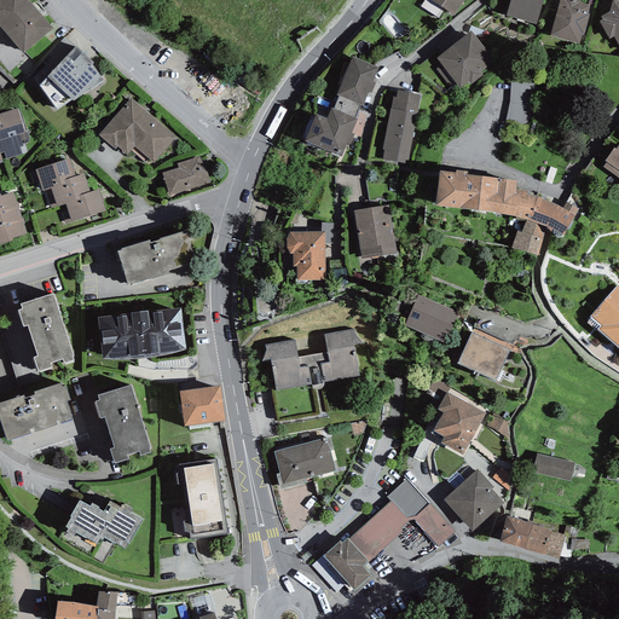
[(29,0),(0,0),(0,24),(23,52),(53,27),(29,0)]
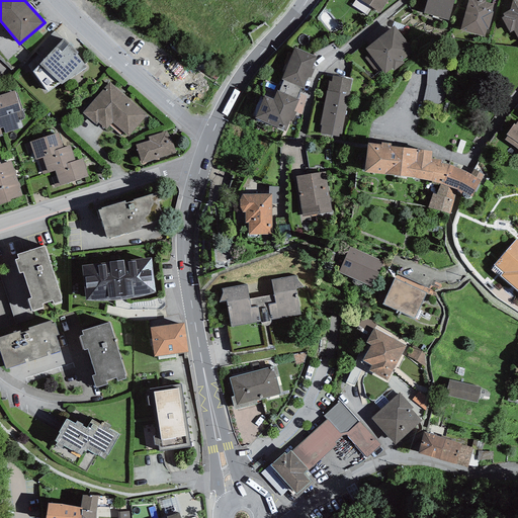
[(360,0),(379,13),(387,0),(360,0)]
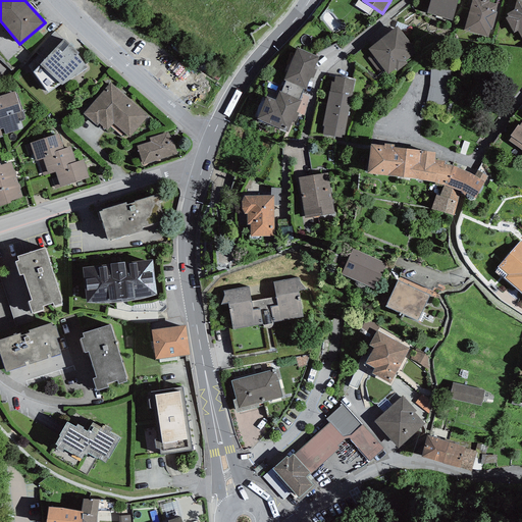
[(457,0),(429,0),(426,12),(453,19),(457,0)]
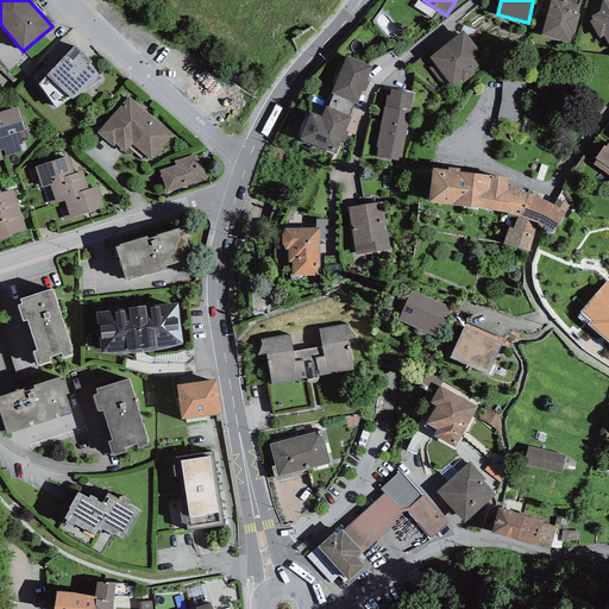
[(570,0),(550,0),(540,35),(570,43),(572,33),(573,33),(579,14),(577,13),(579,5),(570,1),(570,0)]
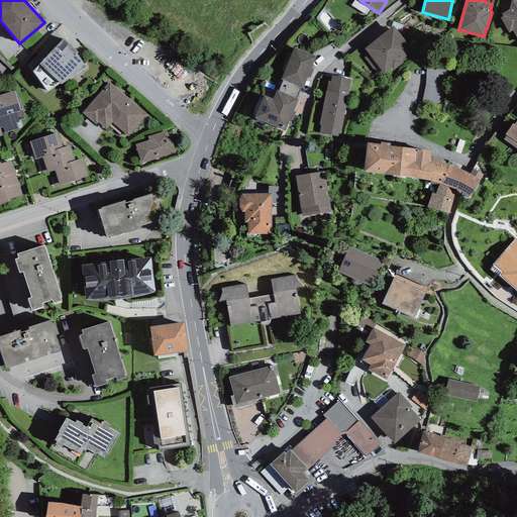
[(516,0),(511,0),(508,9),(501,13),(503,15),(500,16),(509,32),(512,29),(516,38),(516,0)]
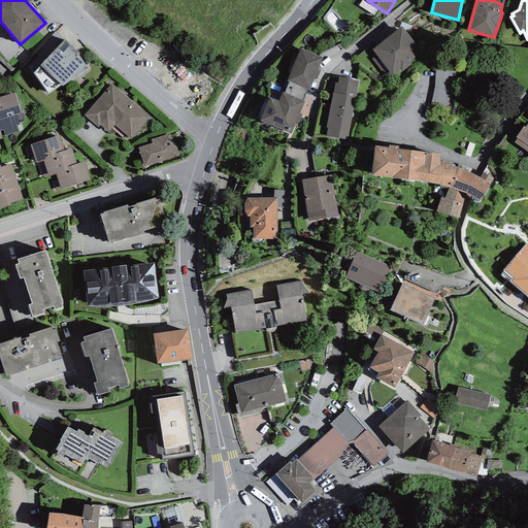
[(401,25),(372,47),(392,74),(400,69),(401,71),(411,63),(409,61),(422,52),(401,25)]
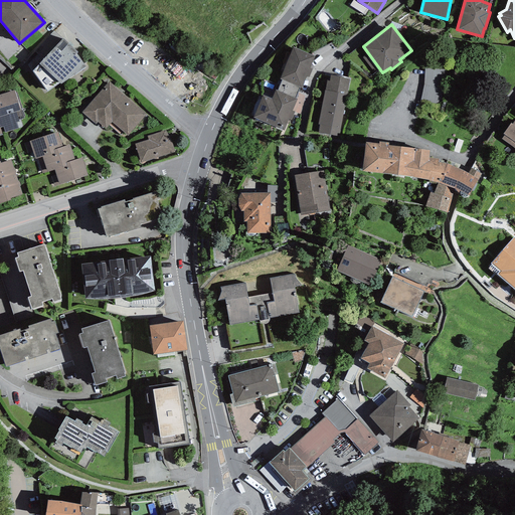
[(61,38),(53,30),(34,51),(43,58),(61,38)]
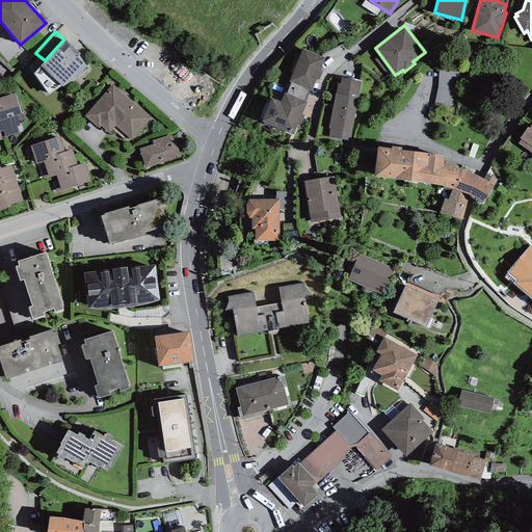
[(80,52),(64,38),(63,40),(45,60),(41,64),(63,85),(88,68),(79,54),(80,52)]
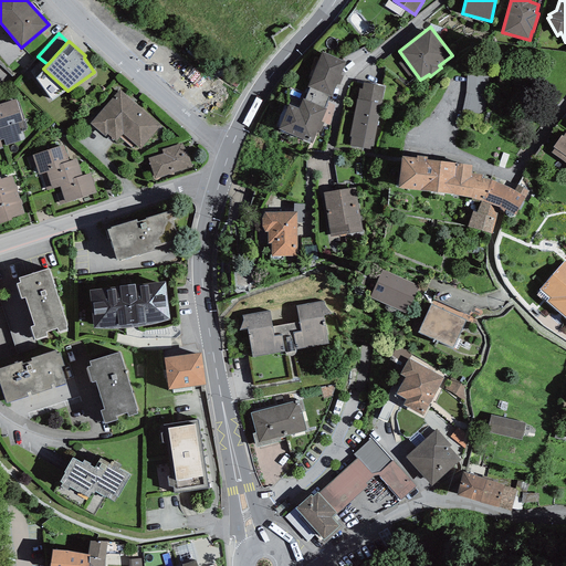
[(346,62),(322,51),(307,85),(311,87),(329,95),(331,96),(336,83),(339,85),(344,75),(341,74),(346,62)]
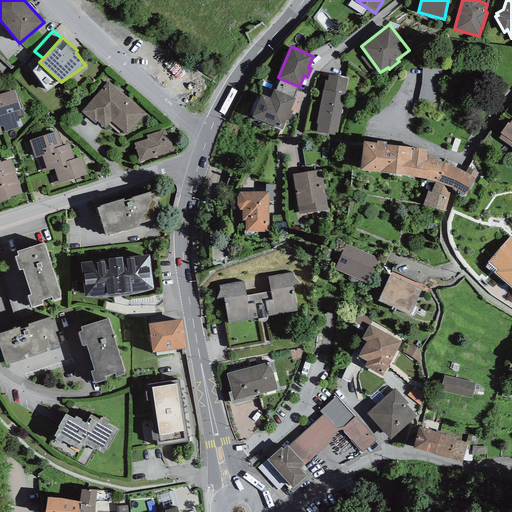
[(446,73),(427,70),(421,104),(441,107),(446,73)]
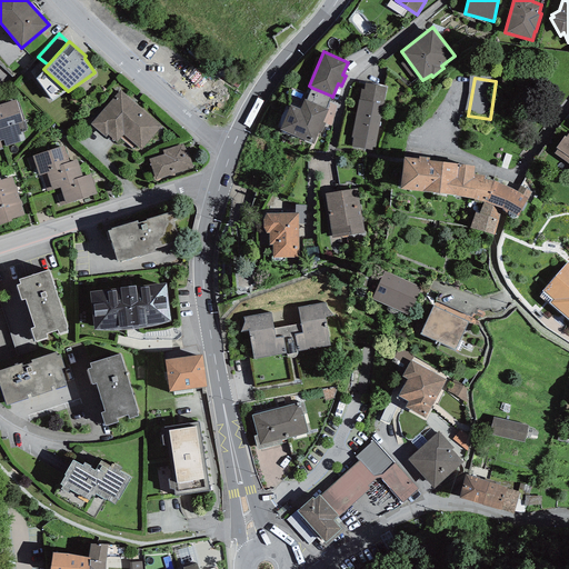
[(387,87),(365,82),(363,89),(361,88),(359,99),(358,99),(351,137),(353,137),(352,146),(375,150),(387,87)]
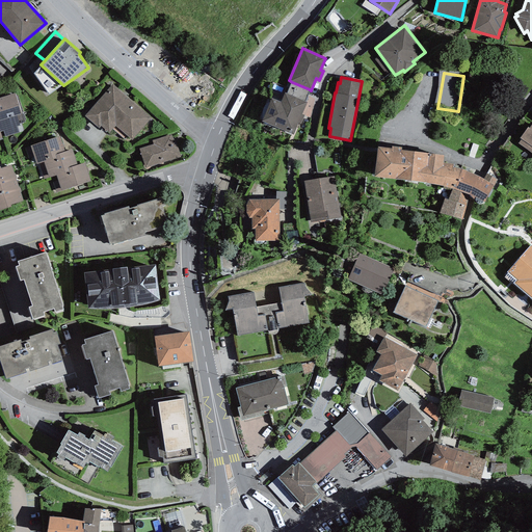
[(306,101),(310,89),(292,82),(287,94),(306,101)]
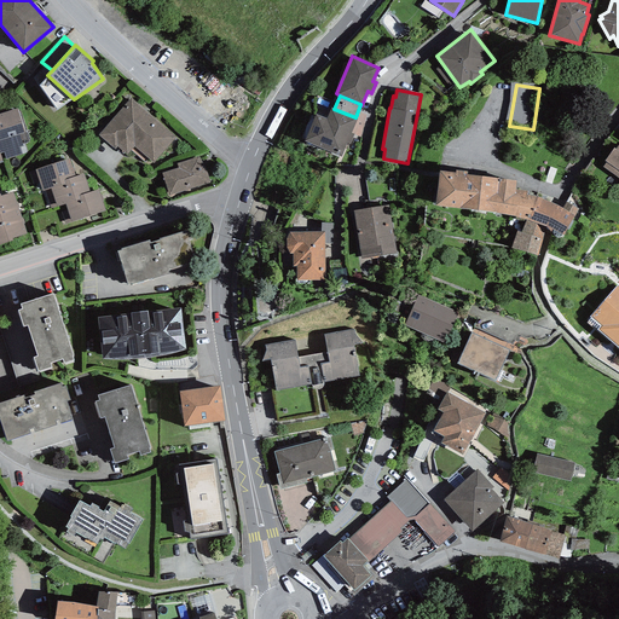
[(175,137),(131,98),(99,134),(115,149),(117,145),(127,154),(134,145),(154,162),(175,137)]
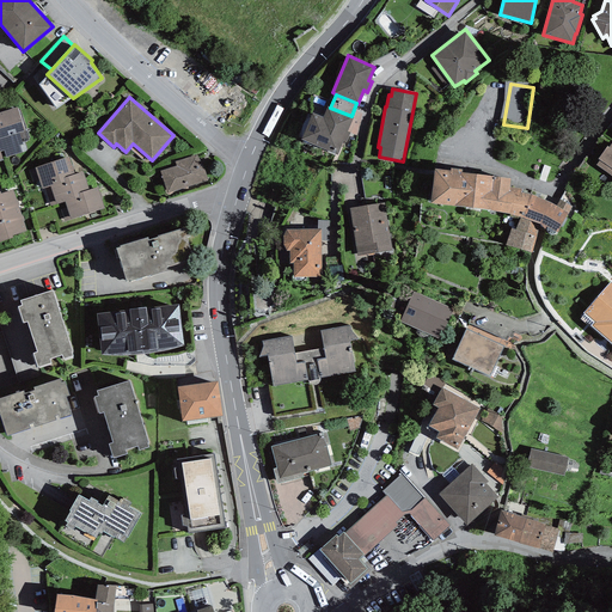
[(17,106),(0,111),(0,147),(1,151),(4,151),(6,158),(22,153),(19,145),(23,144),(19,132),(24,130),(17,106)]
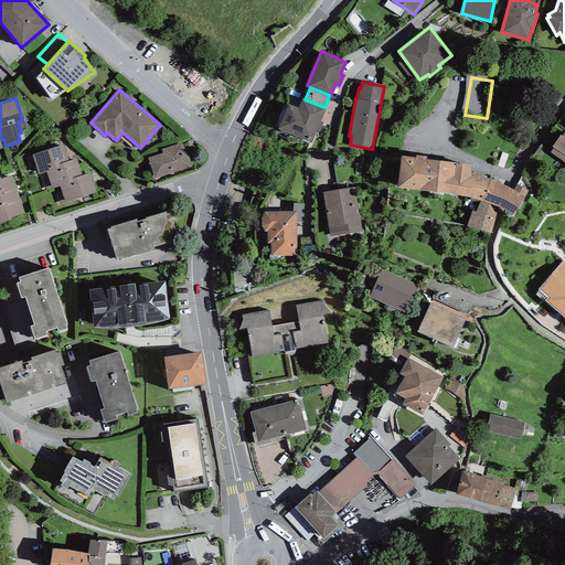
[(305,99),(302,98),(298,108),(288,104),(277,128),(311,144),(317,130),(319,131),(323,123),(320,121),(326,108),(324,107),(305,99)]
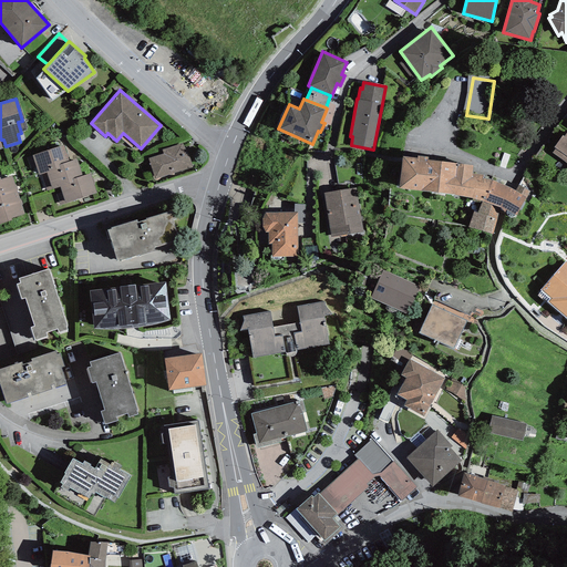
[(566,130),(552,152),(566,162),(566,130)]
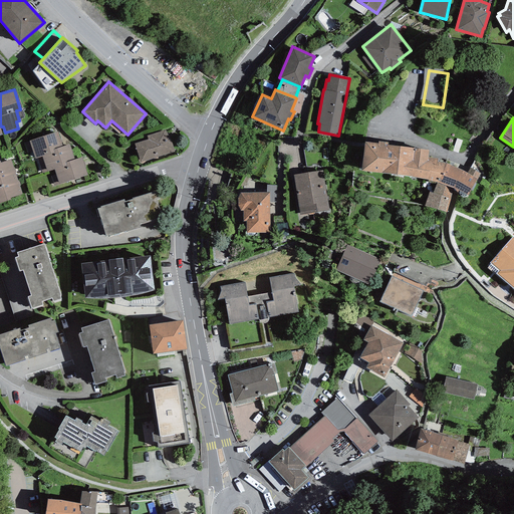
[(135,144),(141,162),(174,151),(171,140),(165,130),(147,136),(148,140),(135,144)]
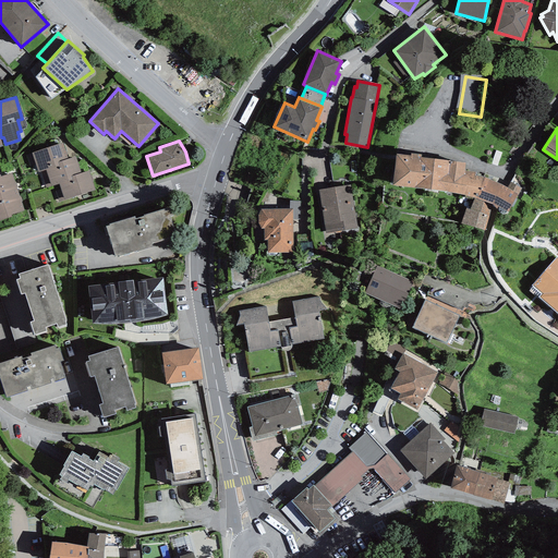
[(62,142),(32,153),(32,154),(26,155),(29,166),(35,165),(38,171),(40,171),(59,165),(58,161),(68,158),(62,142)]
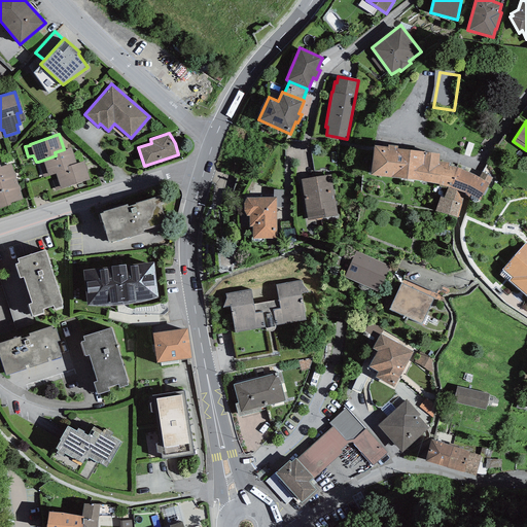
[(387,146),(374,144),(371,174),(407,178),(410,148),(397,147),(397,144),(388,143),(387,146)]
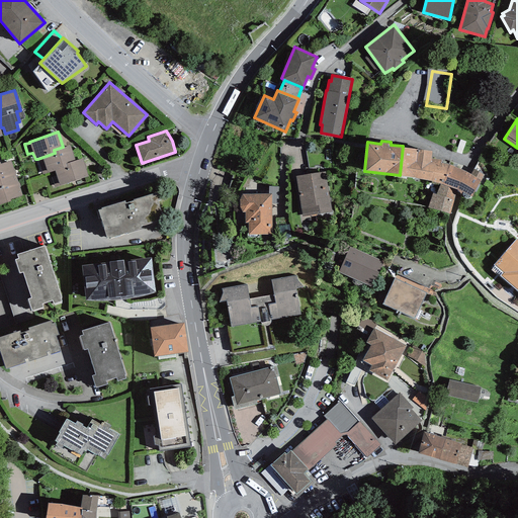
[(70,145),(63,147),(54,150),(55,153),(37,159),(42,174),(55,170),(67,166),(66,163),(75,160),(70,145)]
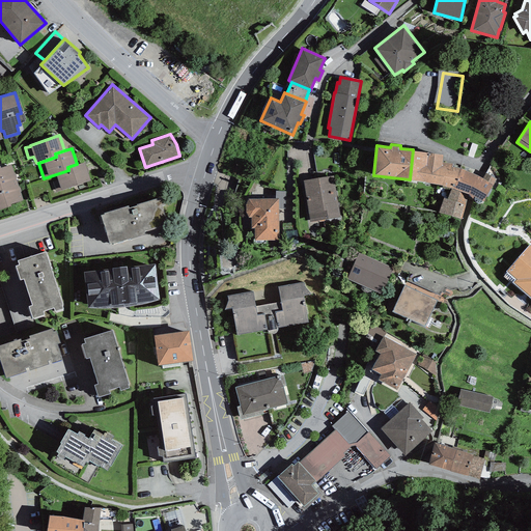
[(443,154),(413,149),(410,179),(425,182),(443,184),(451,187),(453,188),(459,167),(452,166),(453,163),(442,162),(443,154)]
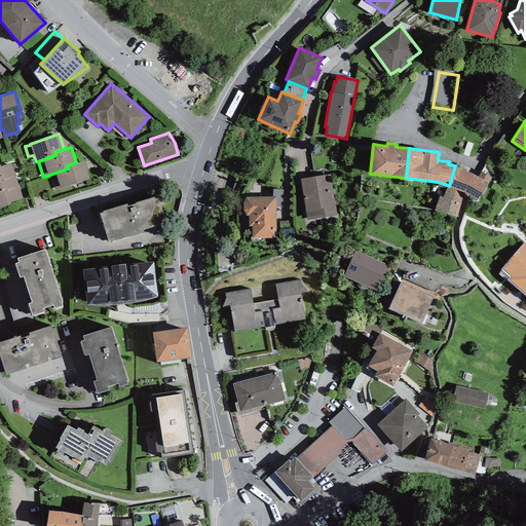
[(83,160),(76,162),(67,165),(68,168),(55,173),(58,178),(52,180),(55,190),(89,180),(83,160)]
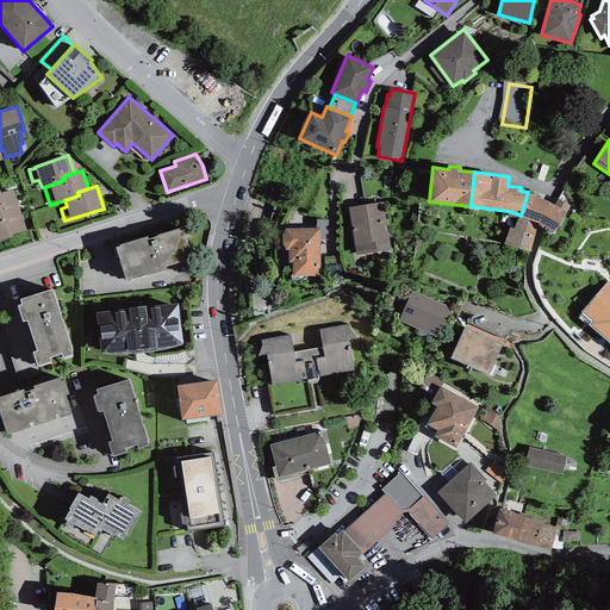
[(0,216),(19,210),(12,188),(0,193),(0,191),(0,216)]
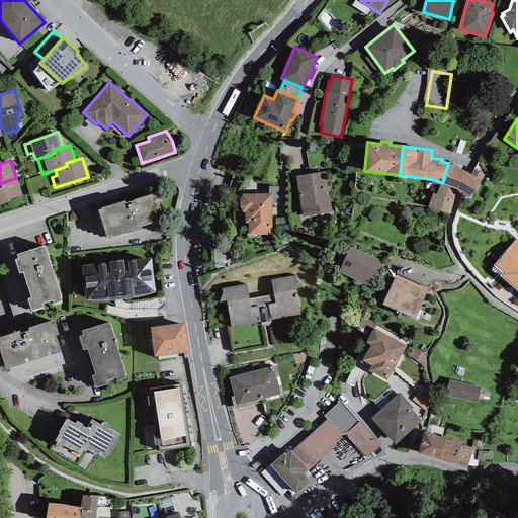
[(468,172),(448,163),(442,183),(457,188),(459,190),(462,193),(462,195),(464,197),(467,197),(470,196),(471,195),(481,180),(468,172)]
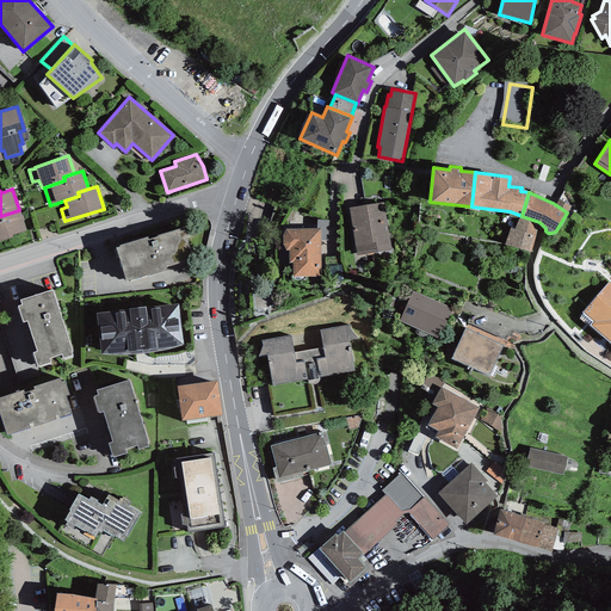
[(392,250),(383,202),(349,208),(357,255),(392,250)]
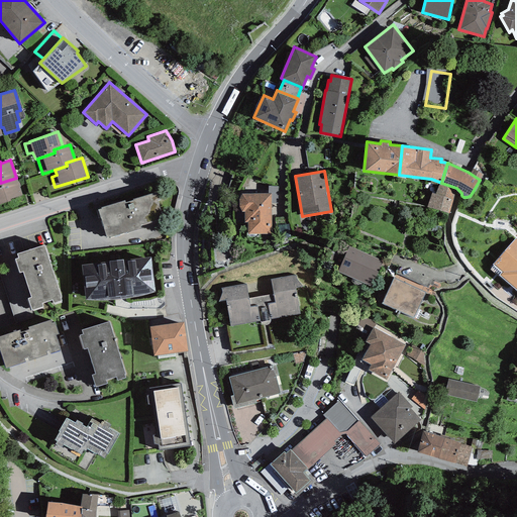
[(16,178),(0,183),(0,204),(10,201),(10,199),(22,195),(16,178)]
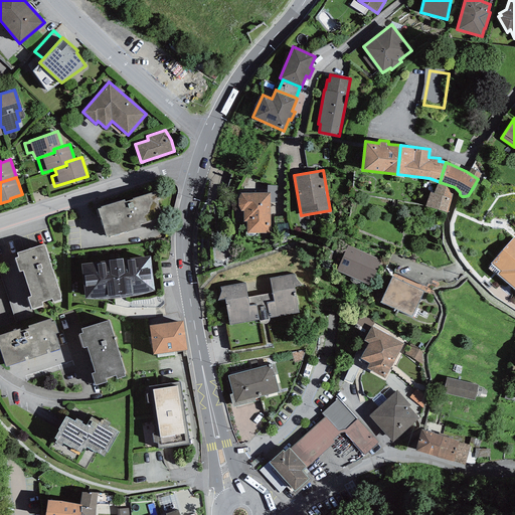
[(430,191),(425,205),(447,211),(455,187),(440,182),(438,181),(434,192),(430,191)]
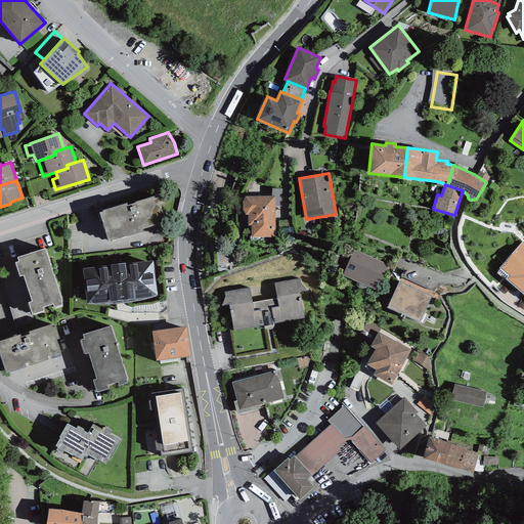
[(126,202),(98,211),(107,239),(112,238),(112,239),(129,233),(129,235),(143,230),(142,227),(165,220),(160,202),(163,201),(161,194),(158,195),(158,194),(127,204),(126,202)]
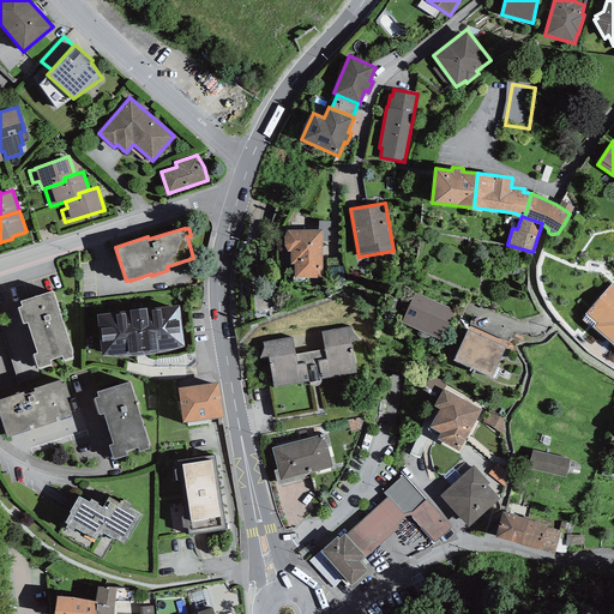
[(323,277),(321,229),(288,230),(286,234),(284,238),(284,245),(287,251),(290,251),(290,264),(294,264),(294,277),(323,277)]
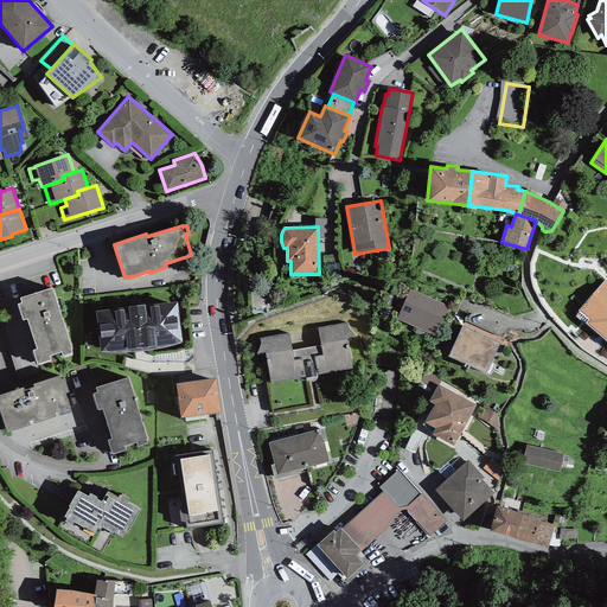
[(606,280),(606,279),(580,308),(589,318),(586,323),(606,339),(606,280)]
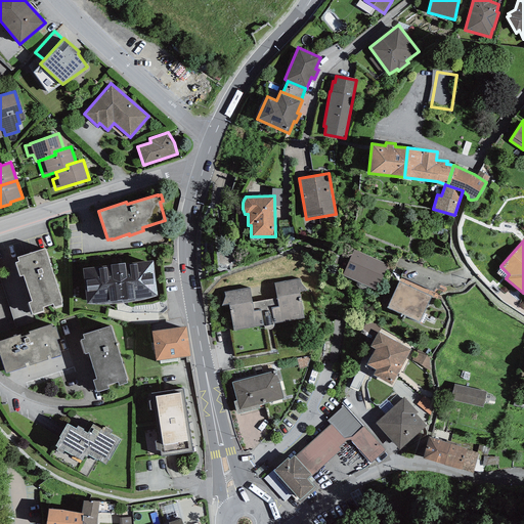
[(62,303),(45,248),(18,256),(19,259),(14,261),(19,275),(24,274),(32,300),(28,301),(32,314),(44,310),(43,305),(54,301),(55,305),(62,303)]
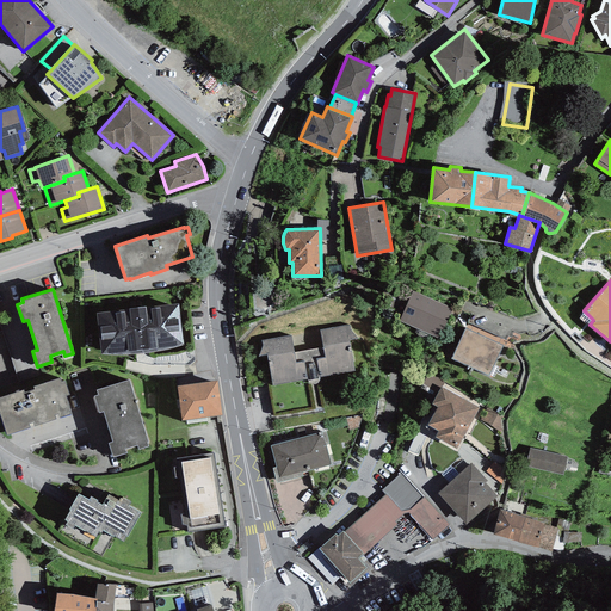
[(399,321),(438,339),(451,309),(412,291),(399,321)]
